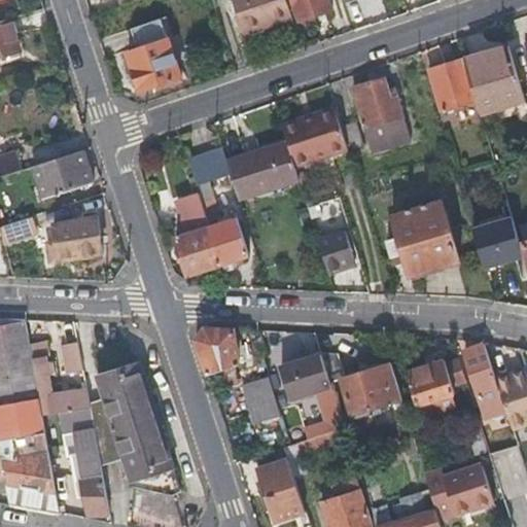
[(233,0),(245,33),(293,16),(287,0),(233,0)]
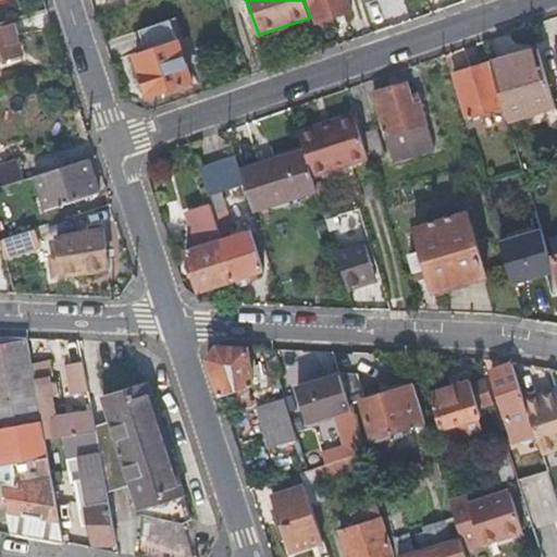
[(351,9),(348,0),(310,0),(318,21),(351,9)]
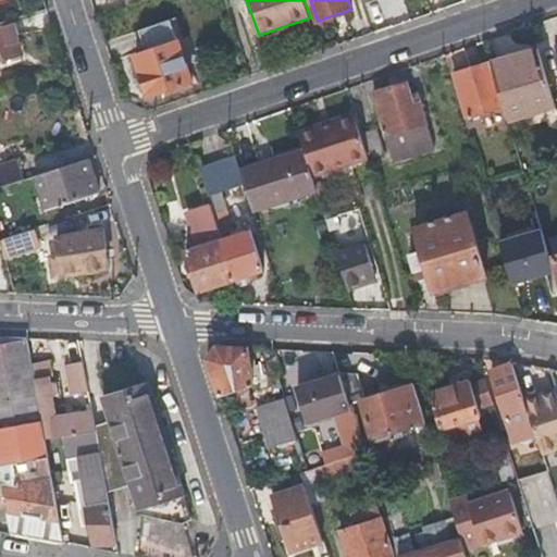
[(0,19),(0,56),(23,50),(12,15),(0,19)]
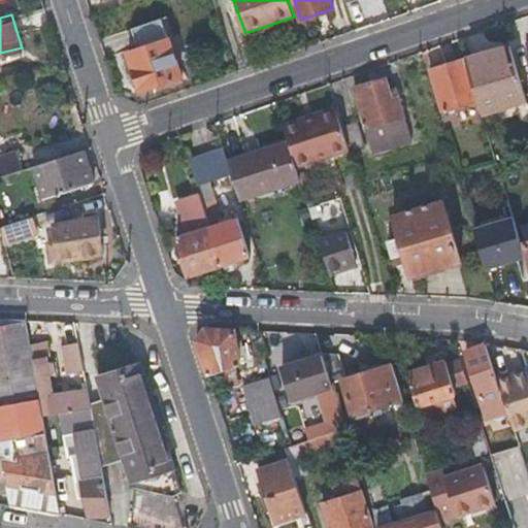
[(128,28),(134,48),(168,37),(161,18),(128,28)]
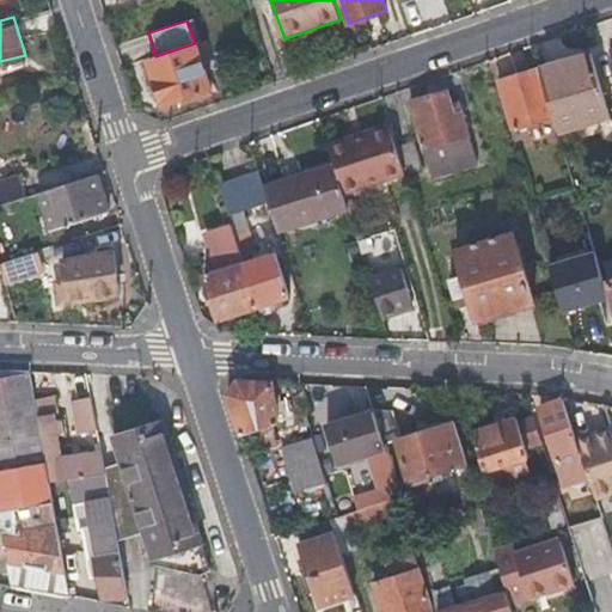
[(195,43),(155,56),(150,59),(164,103),(188,95),(191,103),(213,95),(195,43)]
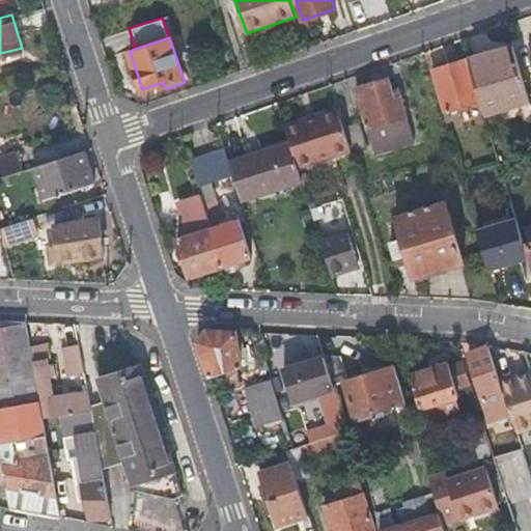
[(479,99),(481,108),(526,95),(511,44),(467,57),(479,99)]
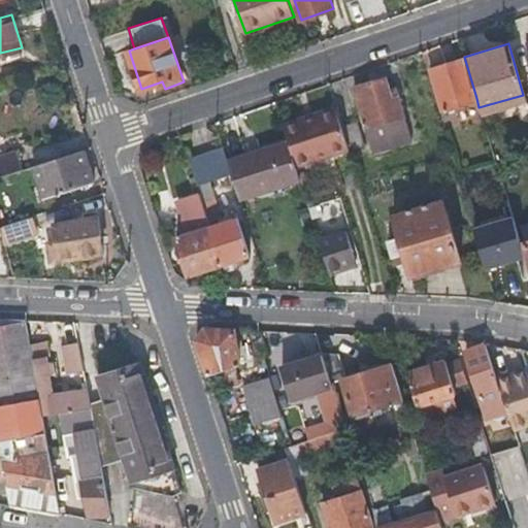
[(440,107),(476,98),(464,57),(429,67),(440,107)]
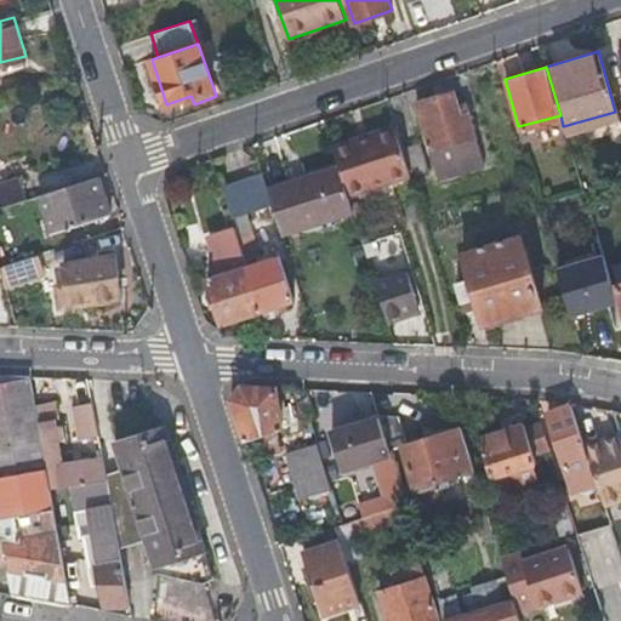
[(460,109),(454,90),(417,101),(443,176),(483,161),(467,108),(460,109)]
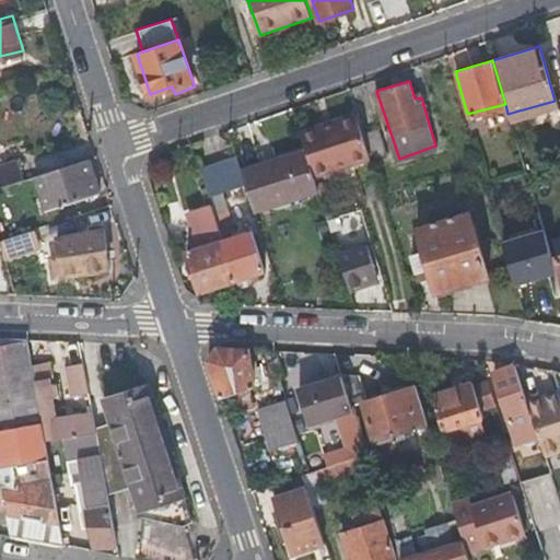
[(315,177),(350,166),(372,160),(363,131),(358,116),(301,135),(306,150),(315,177)]
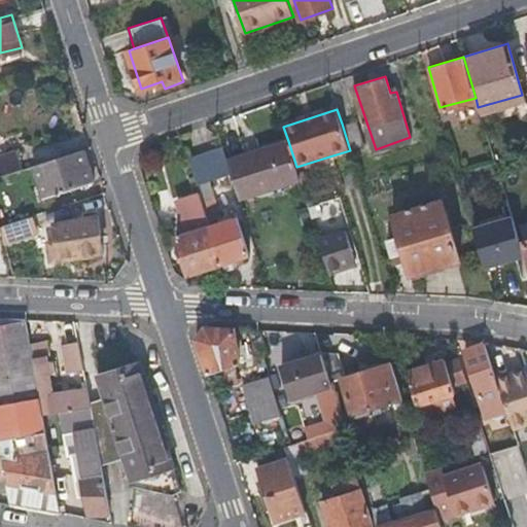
[(342,124),(350,150),(363,146),(355,120),(342,124)]
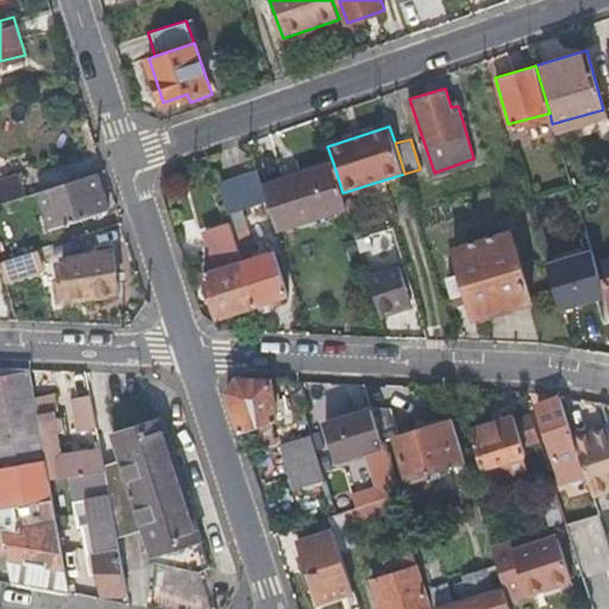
[(278,228),(346,205),(343,193),(333,163),(264,186),(270,202),(278,228)]
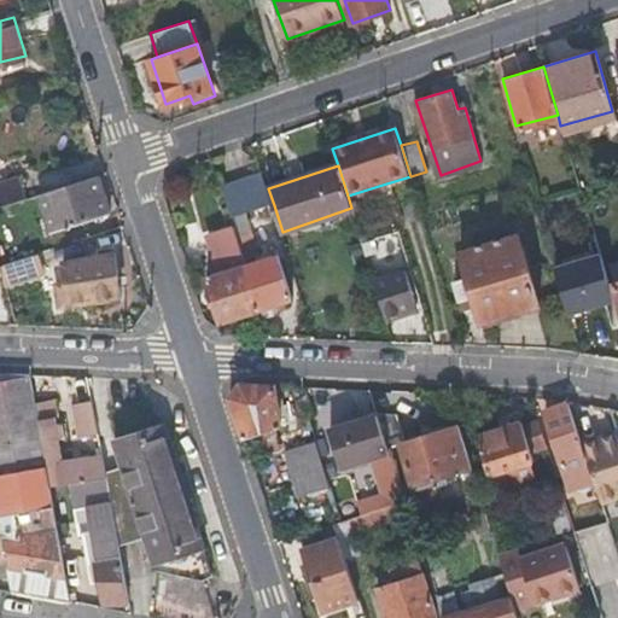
[(232,219),(274,205),(268,188),(263,174),(221,188),(232,219)]
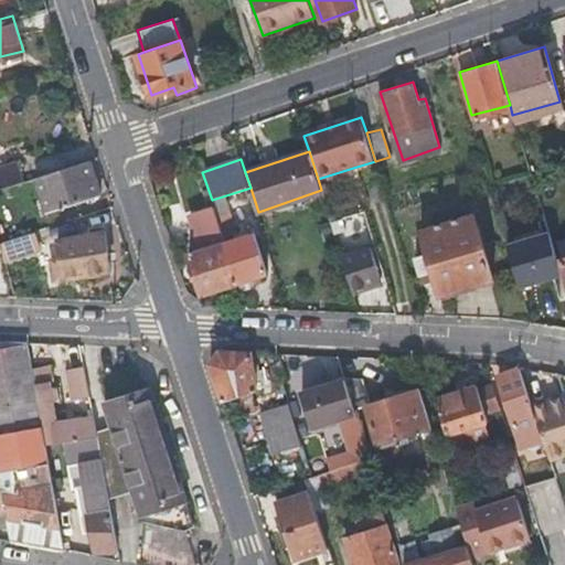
[(98,193),(87,160),(33,178),(44,211),(98,193)]
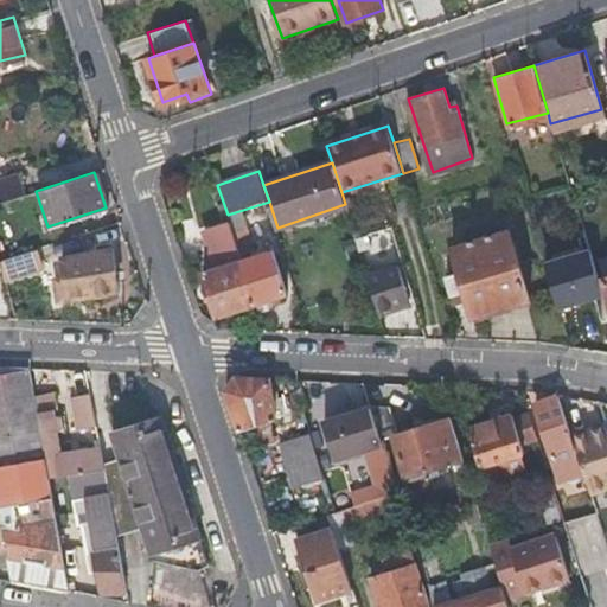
[(381,185),(404,178),(403,173),(379,180),(381,185)]
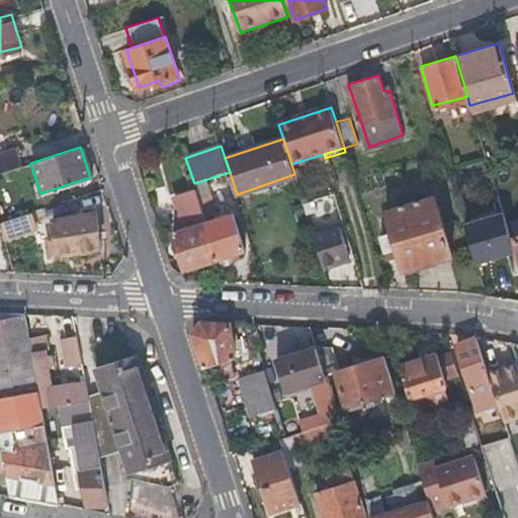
[(0,172),(8,170),(20,166),(15,151),(0,155),(0,172)]
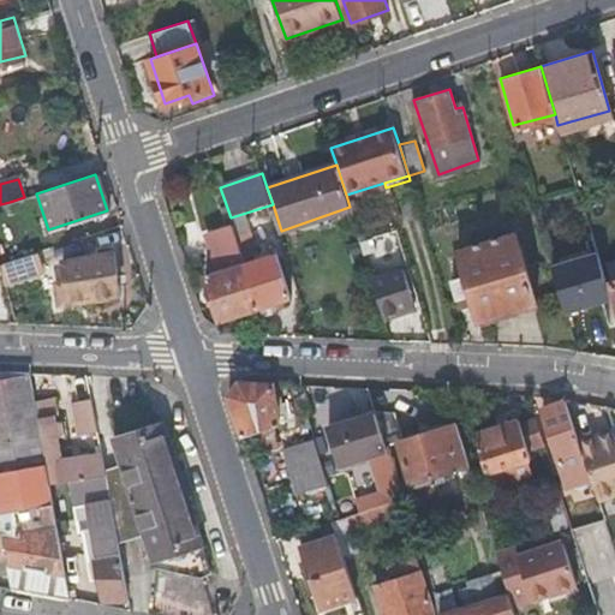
[(10,202),(0,204),(0,231),(17,225),(10,202)]
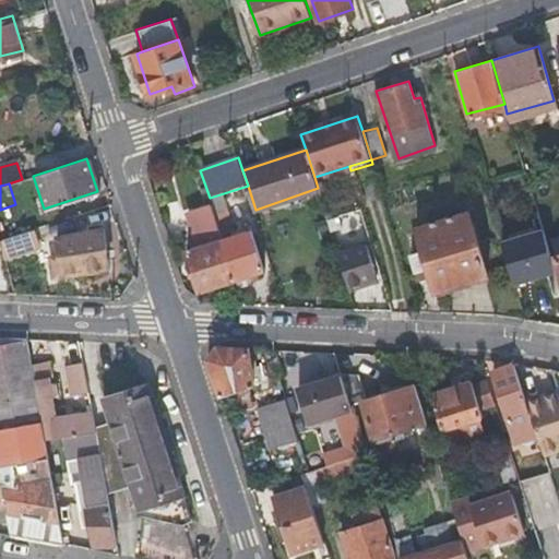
[(219,228),(224,239),(236,235),(227,210),(215,214),(219,228)]
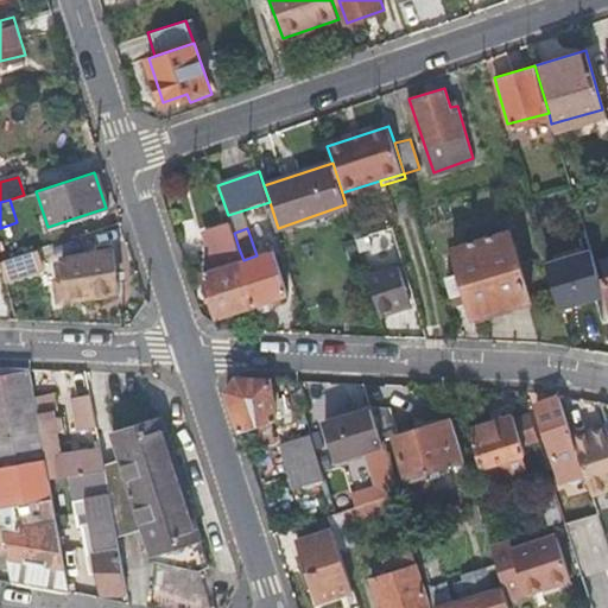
[(213,258),(239,248),(234,233),(207,242),(213,258)]
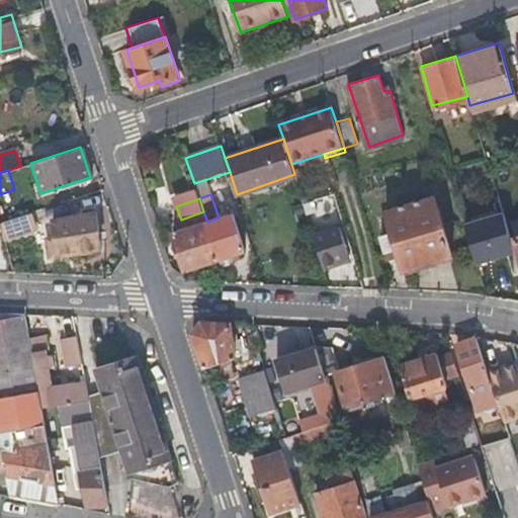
[(449,257),(430,198),(386,212),(393,233),(382,236),(390,256),(399,254),(405,271),(449,257)]
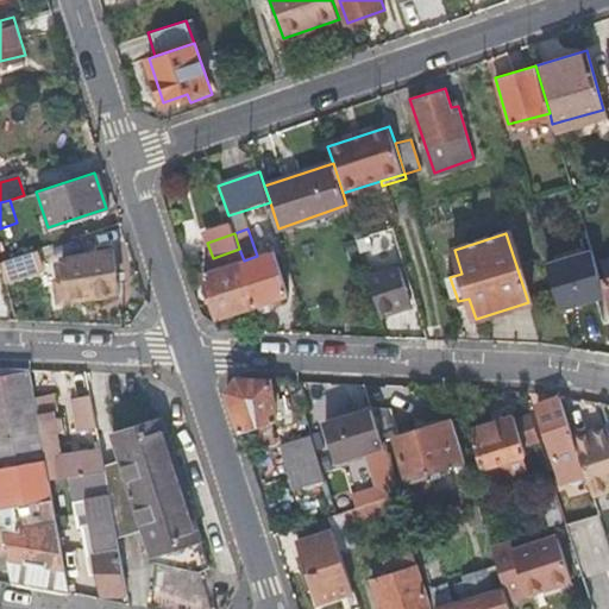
[(250,280),(258,303),(289,294),(274,243),(265,245),(269,252),(257,256),(244,261),(250,280)]
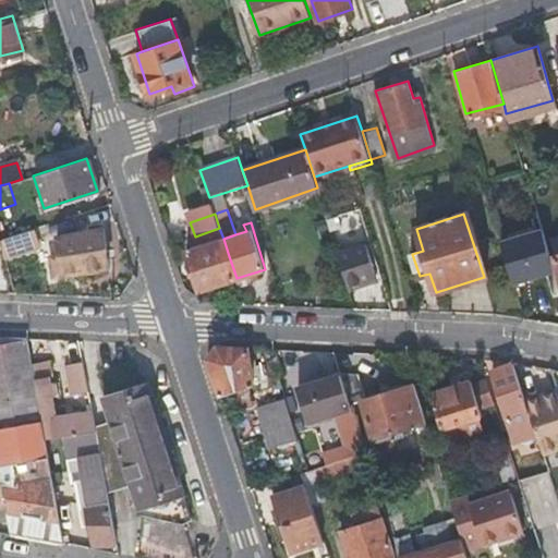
[(102,226),(59,232),(62,256),(55,257),(57,275),(109,267),(102,226)]
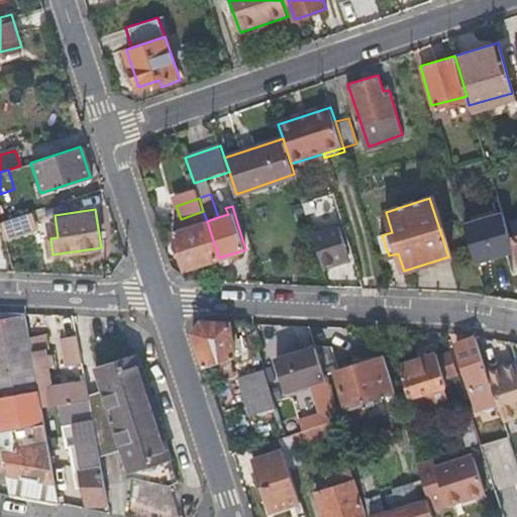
[(480,268),(513,259),(507,236),(499,209),(483,215),(490,242),(474,245),(480,268)]
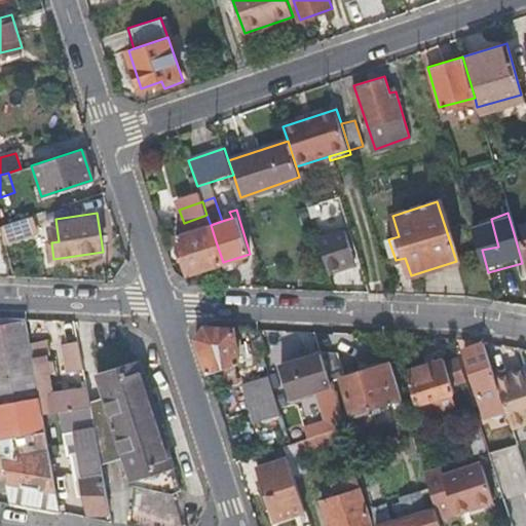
[(0,226),(1,231),(5,242),(39,231),(35,214),(0,225),(0,226)]
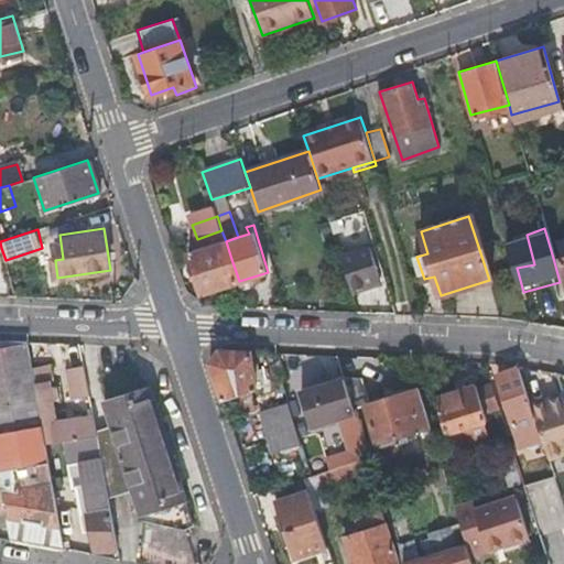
[(206,292),(239,281),(231,259),(226,241),(193,251),(206,292)]
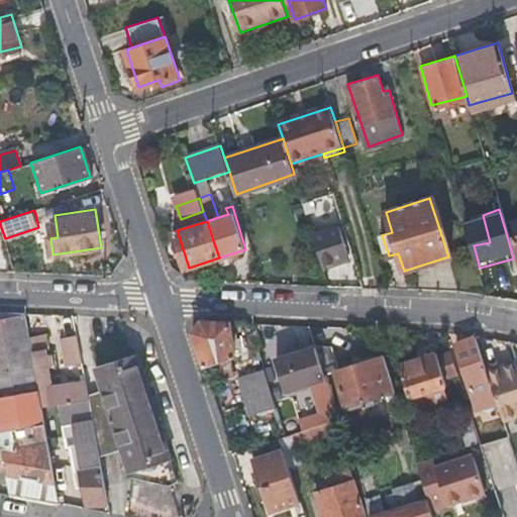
[(338,224),(313,232),(323,266),(350,256),(338,224)]
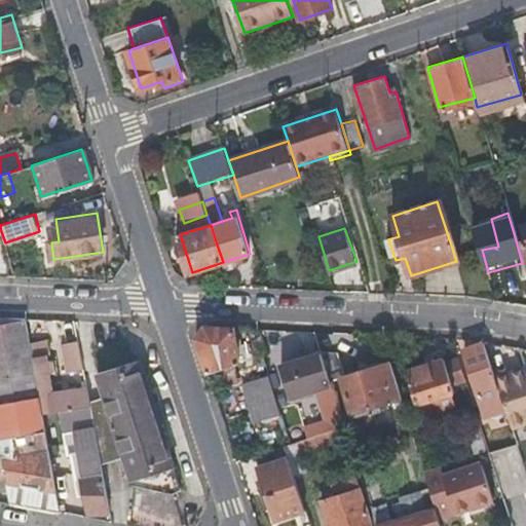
[(522,263),(525,276),(525,237),(516,240),(522,263)]
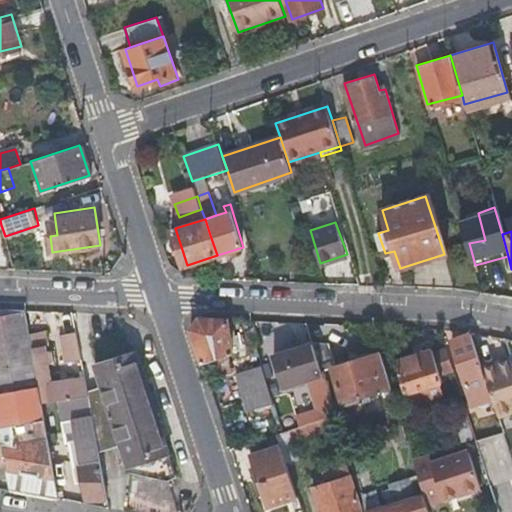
[(9,309),(0,308),(0,440),(9,489),(58,497),(42,407),(42,406),(28,330),(24,310),(9,309)]
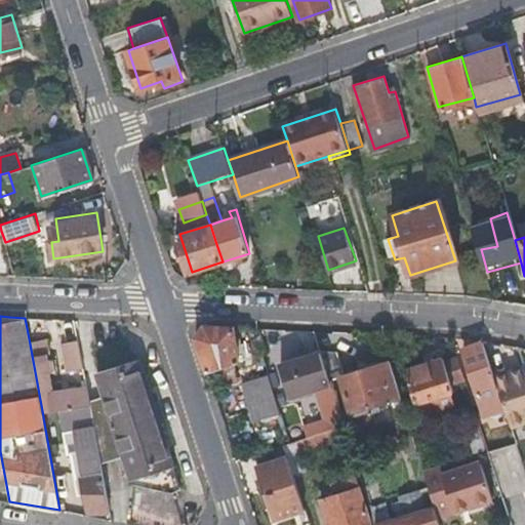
[(195,337),(206,371),(243,359),(232,326),(205,325),(195,337)]
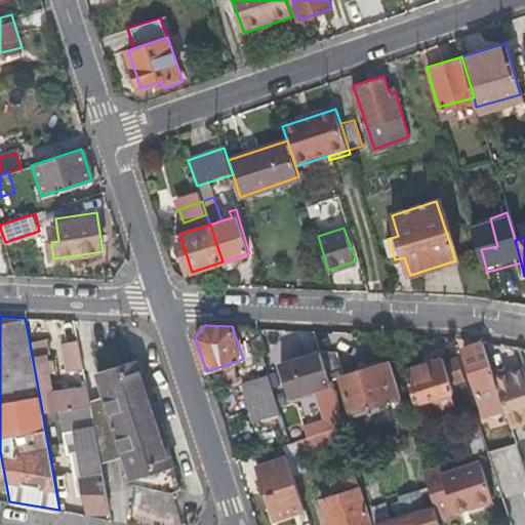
[(46,336),(29,338),(43,416),(90,407),(89,401),(86,389),(57,395),(46,336)]
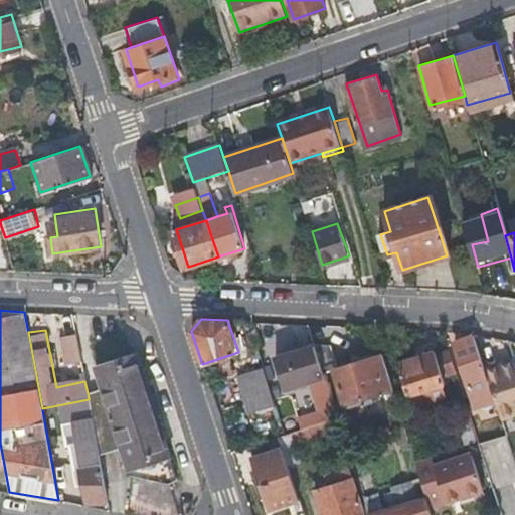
[(81,361),(76,334),(61,336),(66,363),(81,361)]
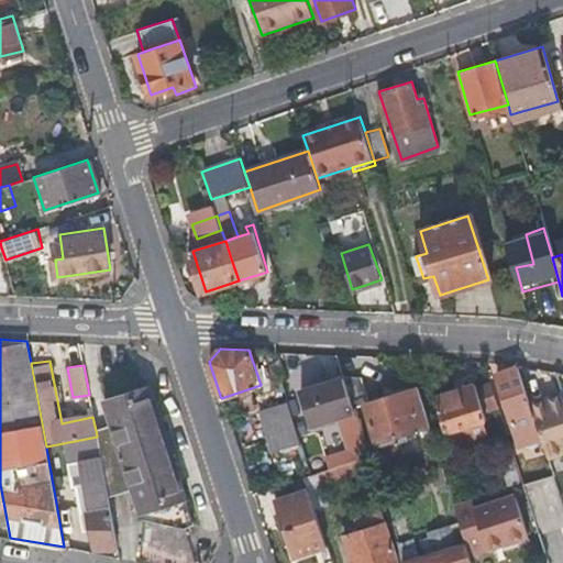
[(525,393),(517,367),(496,375),(520,445),(540,439),(528,401),(525,393)]
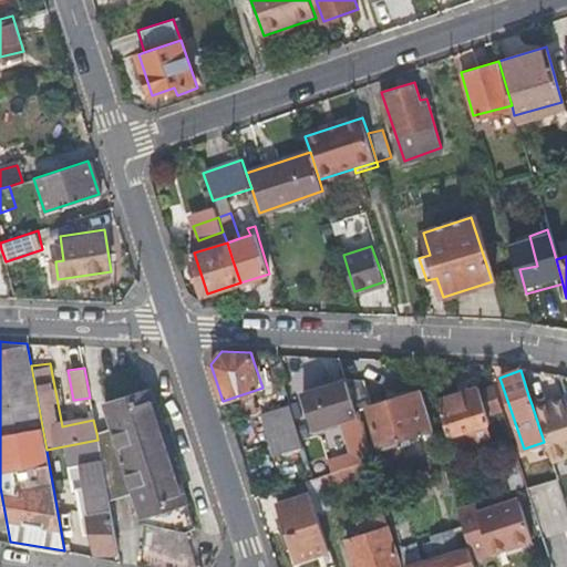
[(539,392),(533,372),(521,370),(528,395),(539,392)]
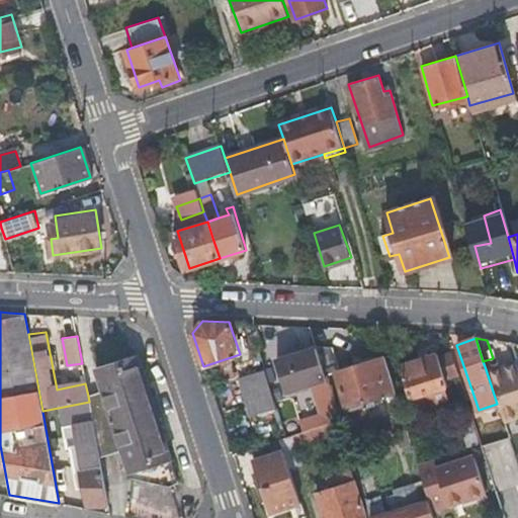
[(330,343),(315,347),(316,349),(324,376),(337,372),(339,371),(330,343)]
